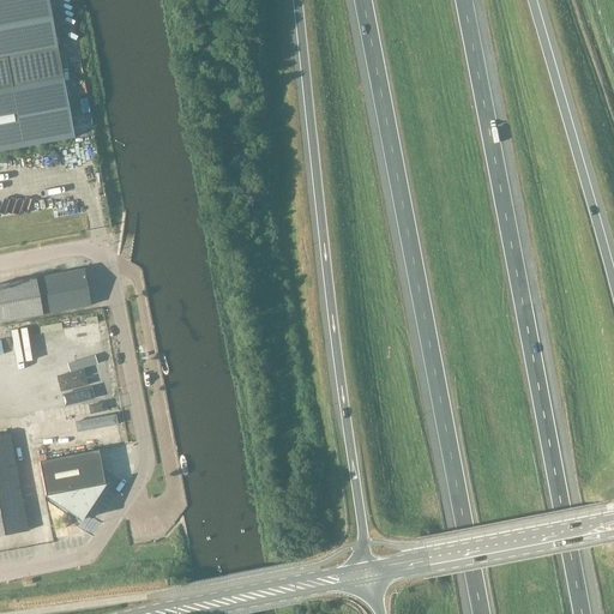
[(48,0),(0,0),(0,151),(74,138),(48,0)]
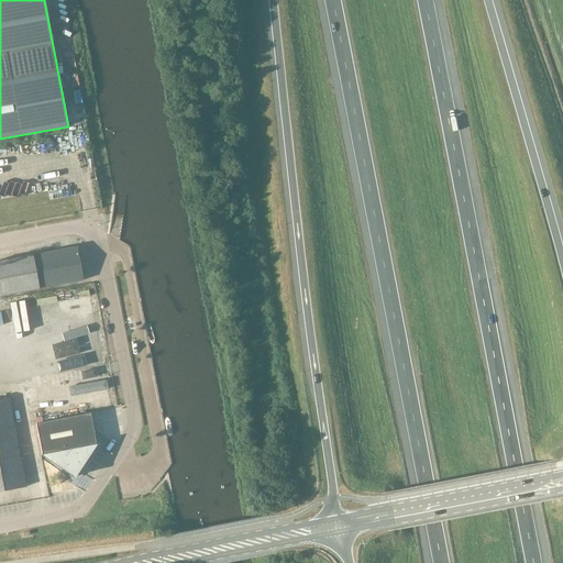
[(0,296),(39,289),(83,280),(76,247),(0,261),(0,296)]
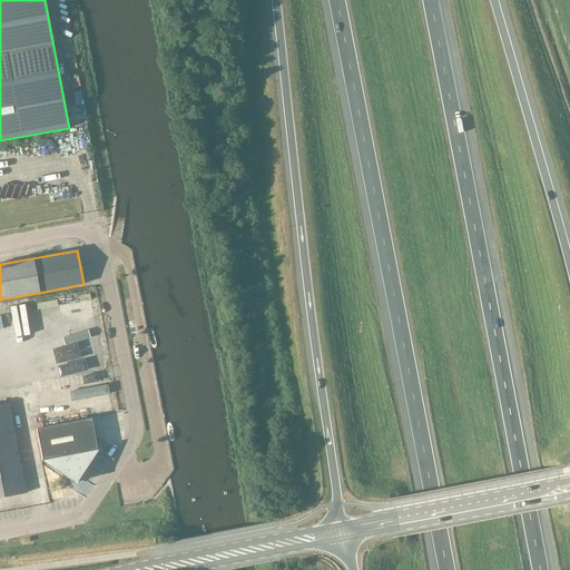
[(8,314),(8,326),(36,325),(36,313),(8,314)]
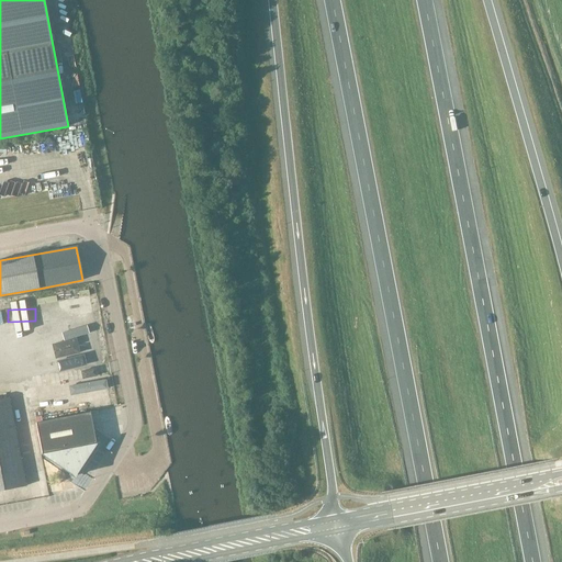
[(0,400),(0,492),(25,487),(8,398),(0,400)]
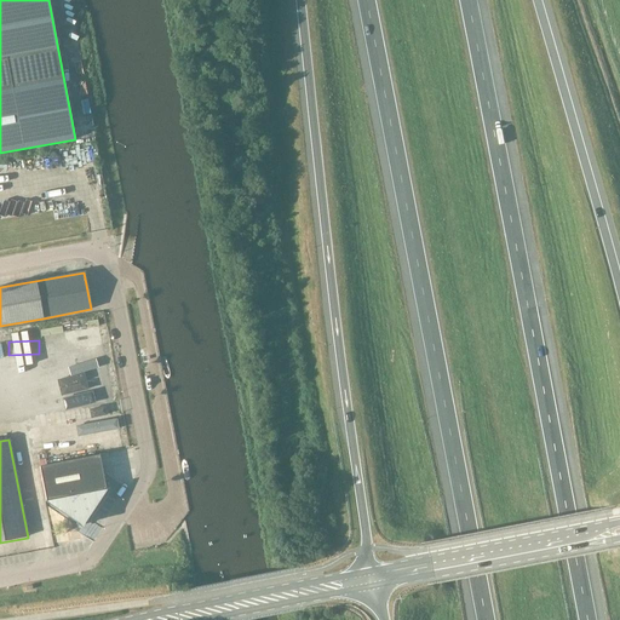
[(45,501),(81,526),(107,489),(105,488),(99,455),(39,466),(46,500),(45,501)]
